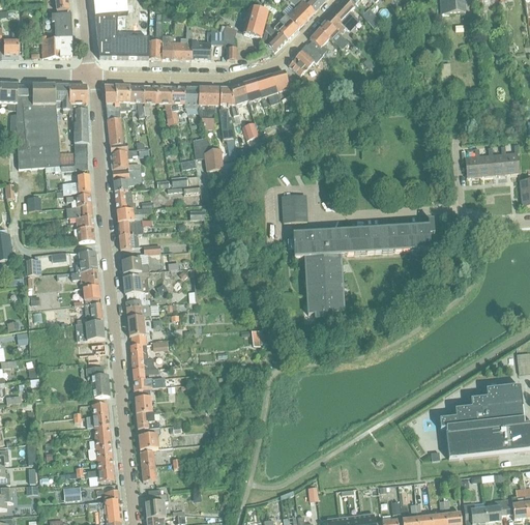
[(56,0),(57,8),(69,7),(68,0),(56,0)]
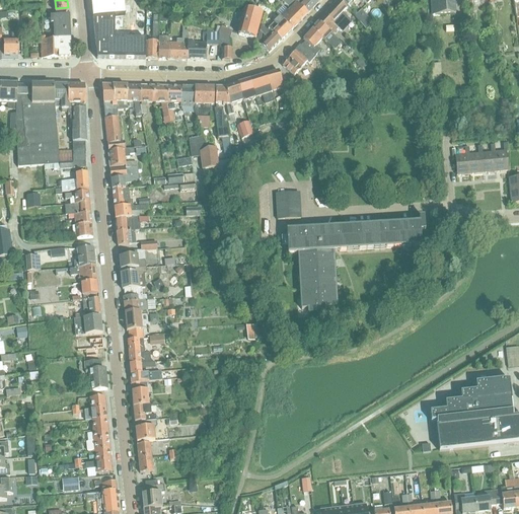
[(91,0),(92,14),(102,13),(115,12),(125,11),(124,0),(91,0)]
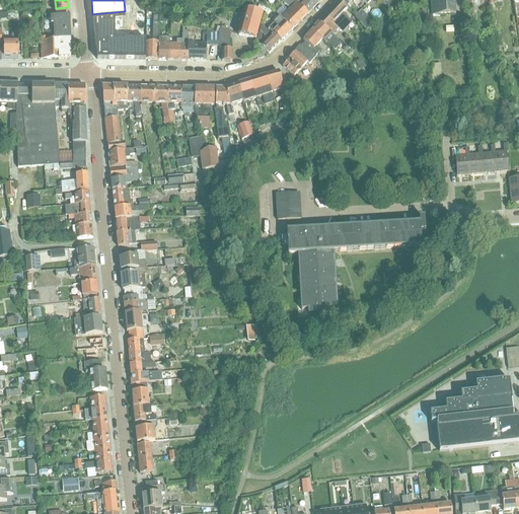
[(307,10),(295,0),(284,0),(289,5),(279,15),(292,26),(307,10)]
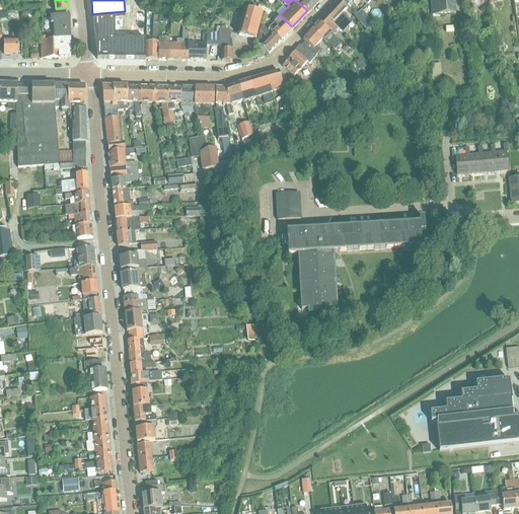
[(295,0),(307,10),(316,0),(295,0)]
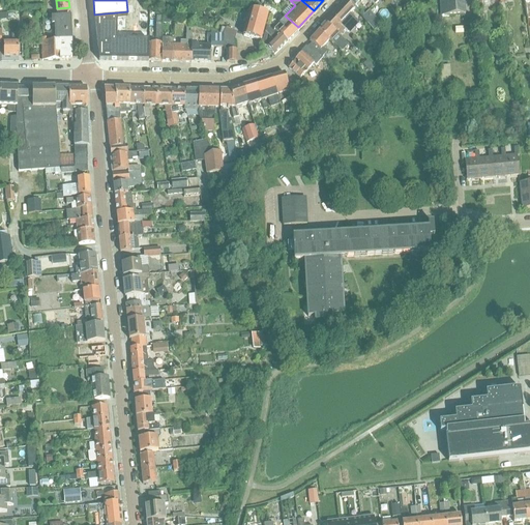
[(342,0),(324,19),(333,26),(336,29),(342,23),(344,25),(347,28),(357,17),(354,13),(349,9),(354,4),(353,3),(350,0),(342,0)]
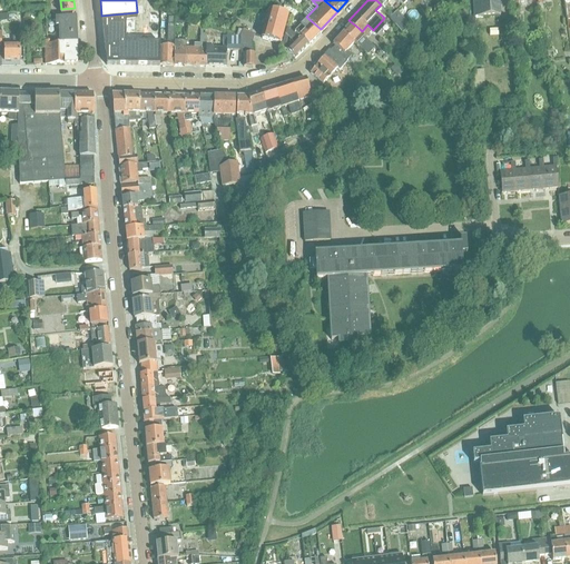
[(472,0),(473,12),(499,11),(498,0),(472,0)]
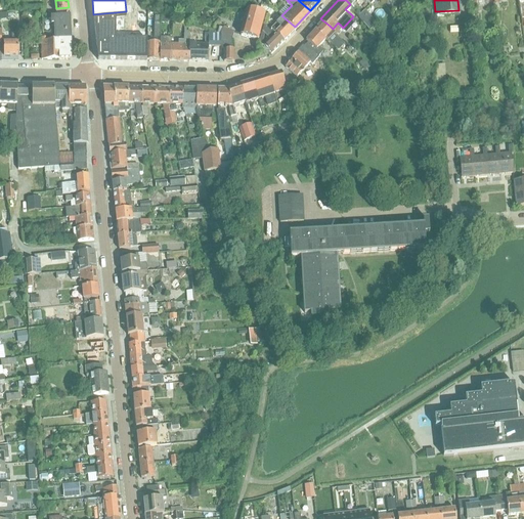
[(357,11),(369,27),(377,20),(364,5),(357,11)]
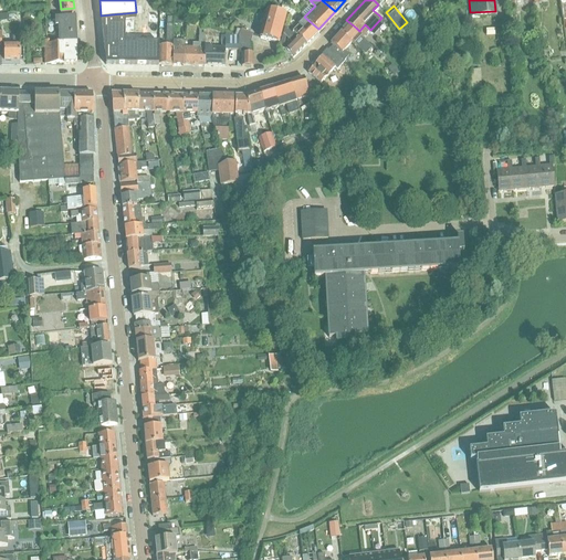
[(259,34),(276,39),(284,11),(266,7),(259,34)]
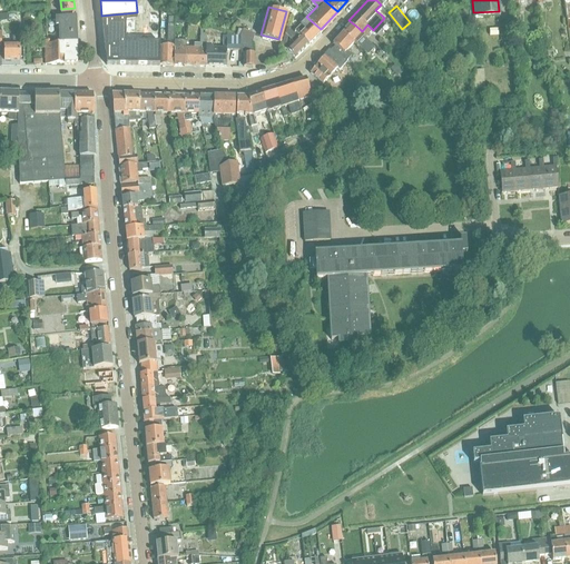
[(58,13),(59,39),(77,38),(76,13),(58,13)]
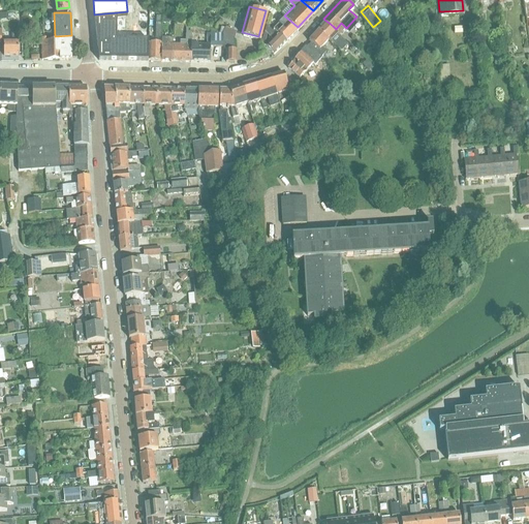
[(104,13),(94,14),(97,43),(98,56),(111,56),(116,56),(128,57),(128,56),(135,57),(148,57),(148,47),(148,39),(148,35),(116,35),(117,12),(104,13)]
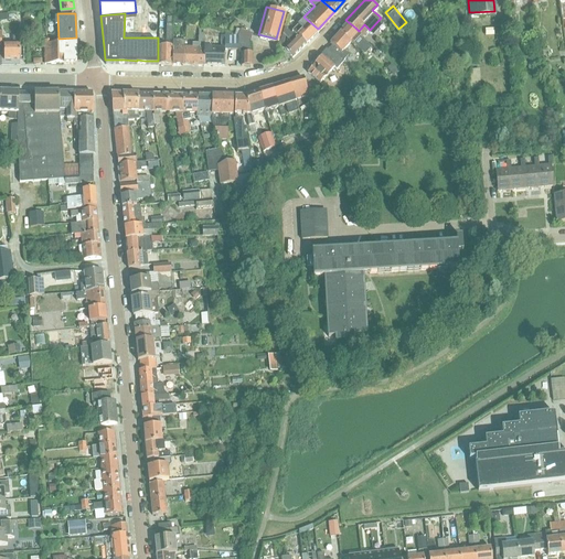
[(304,15),(290,29),(295,33),(297,32),(306,41),(318,29),(304,17),(304,15)]
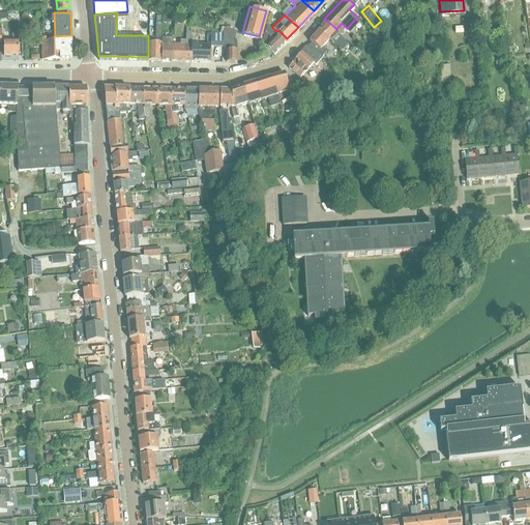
[(324,19),(318,25),(319,26),(330,36),(341,48),(348,41),(337,30),(336,29),(333,26),(324,19)]
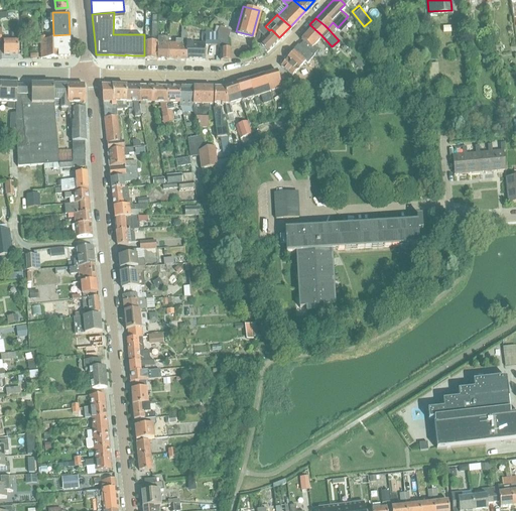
[(151,38),(144,38),(144,45),(144,55),(156,55),(156,32),(157,19),(152,19),(151,38)]
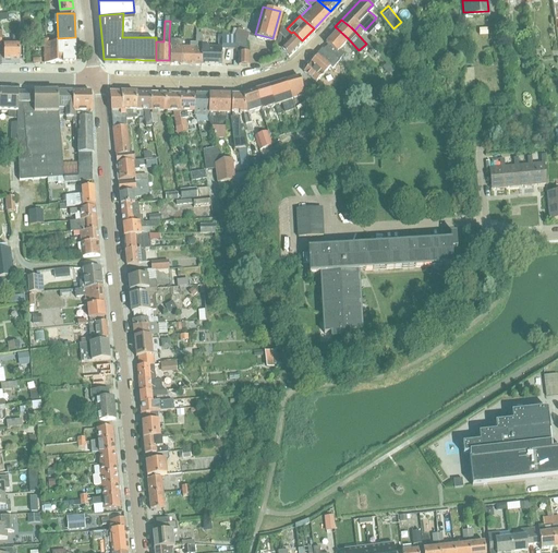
[(291,33),(287,28),(281,23),(278,31),(287,38),(280,46),(289,53),(302,40),(293,32),(291,33)]
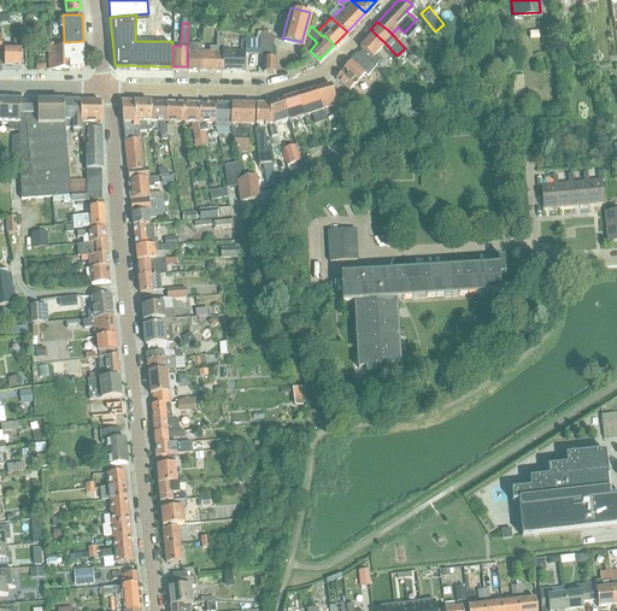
[(256,35),(272,40),(276,31),(263,27),(263,28),(258,27),(256,35)]
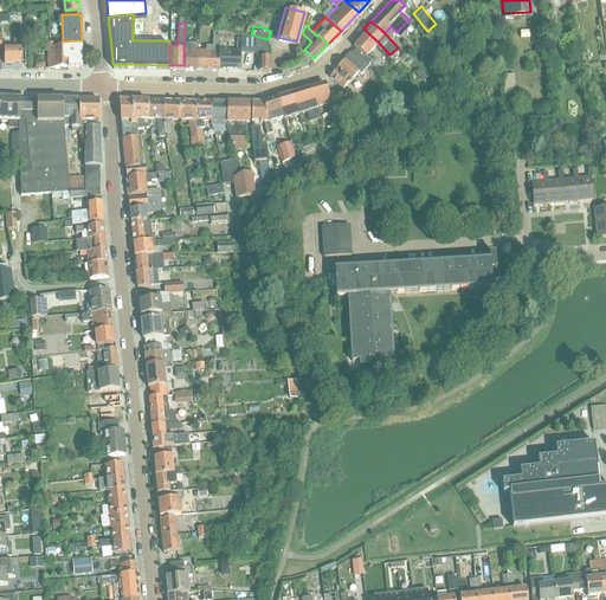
[(355,45),(353,47),(367,60),(373,55),(369,51),(378,42),(365,30),(354,43),(355,45)]
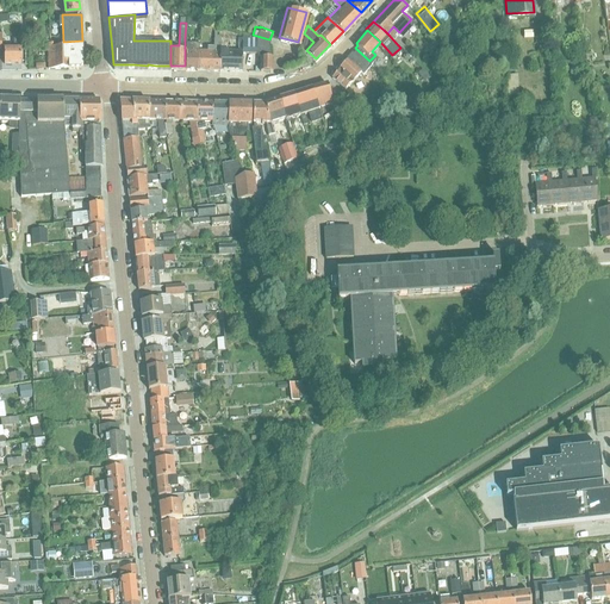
[(256,49),(260,54),(272,54),(269,39),(253,35),(247,33),(242,32),(242,33),(238,33),(238,49),(219,48),(219,67),(242,68),(242,49),(256,49)]
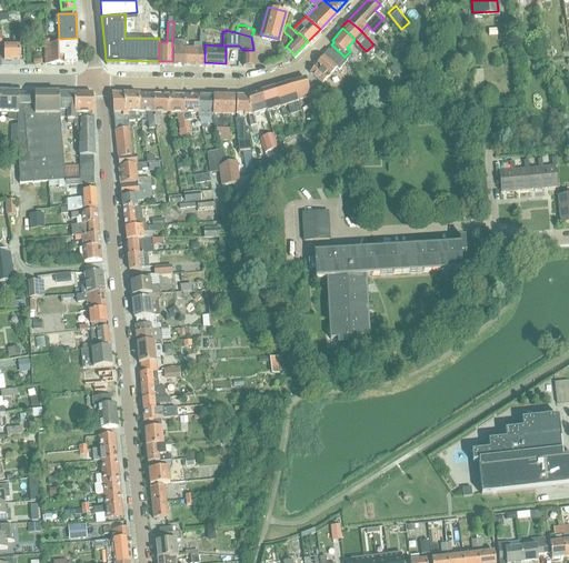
[(3,41),(3,54),(20,53),(19,32),(12,32),(12,41),(3,41)]
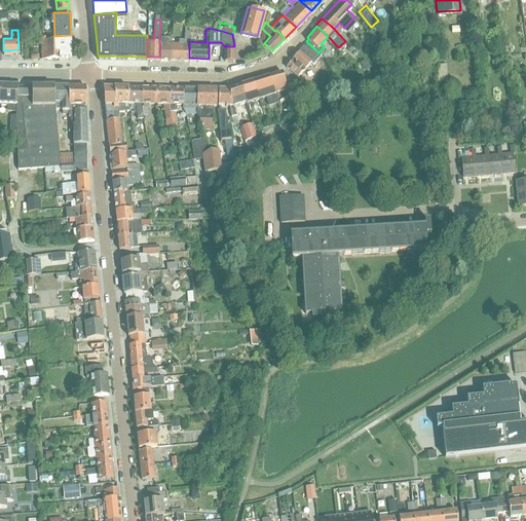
[(71,35),(54,36),(48,36),(48,33),(41,33),(42,56),(70,54),(71,52),(71,35)]
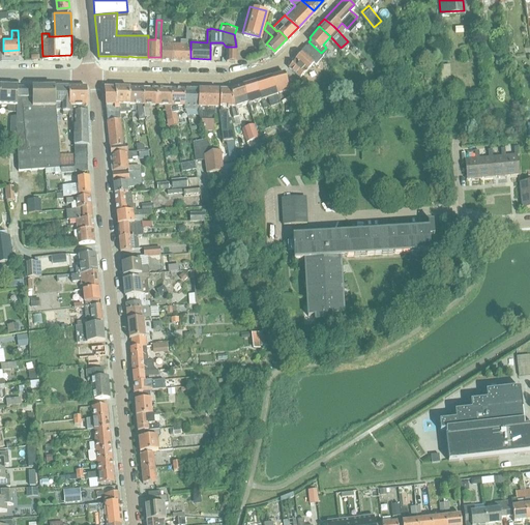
[(171,40),(172,40),(172,34),(160,33),(160,57),(170,57),(171,40)]
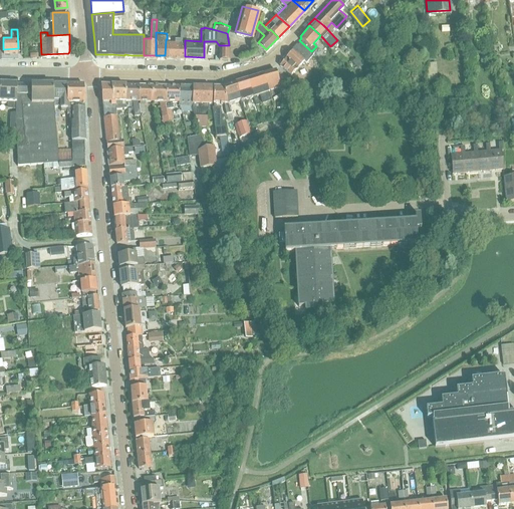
[(167,39),(166,39),(165,55),(185,56),(185,40),(185,37),(180,36),(180,35),(175,35),(174,39),(167,39)]
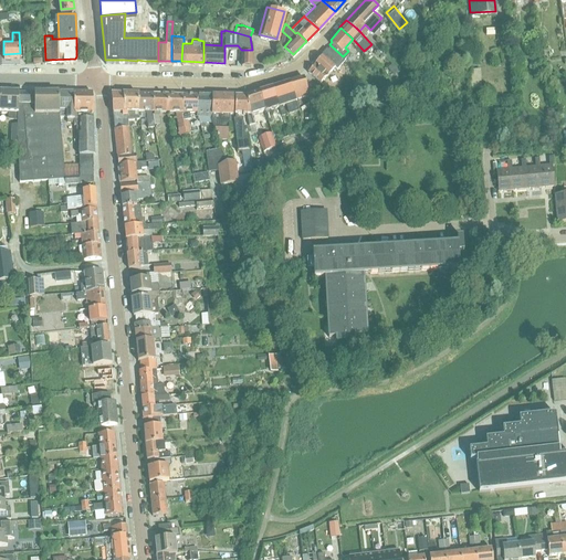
[(343,56),(329,44),(327,46),(325,45),(318,53),(320,54),(317,57),(315,57),(314,59),(314,60),(307,69),(320,80),(334,63),(336,65),(344,57),(343,56)]
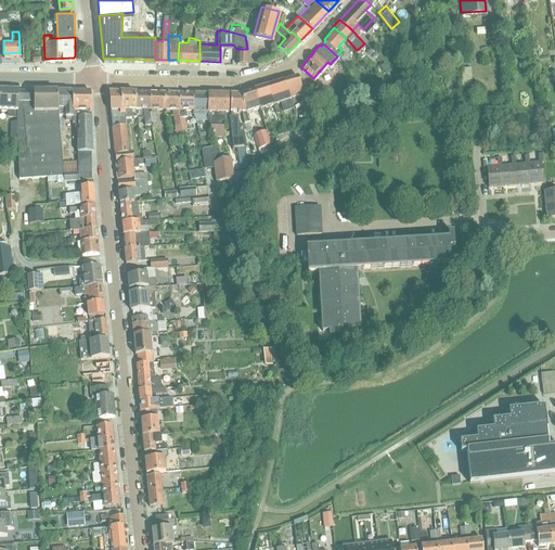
[(248,49),(236,49),(236,62),(239,62),(241,62),(246,62),(247,62),(247,56),(248,54),(248,51),(248,49)]
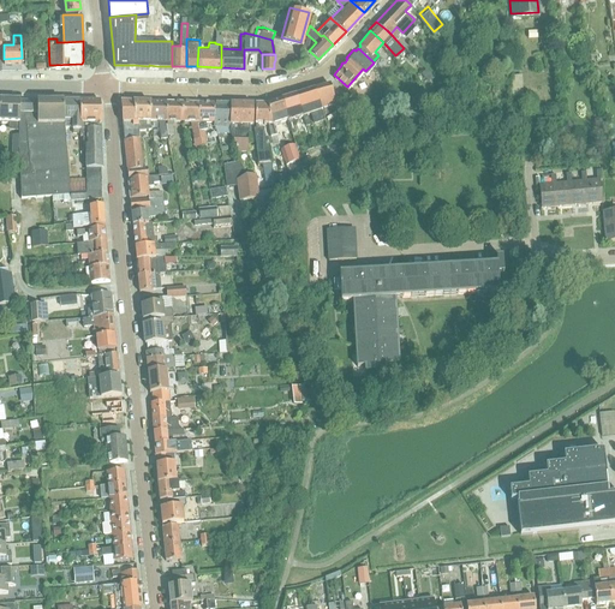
[(524,69),(513,69),(513,91),(524,90),(524,69)]
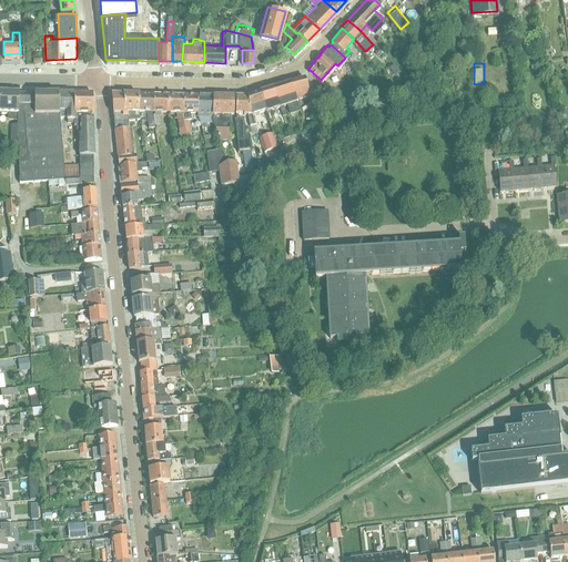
[(304,73),(273,83),(280,102),(282,111),(286,110),(283,101),(287,100),(290,109),(303,104),(300,94),(310,91),(304,73)]
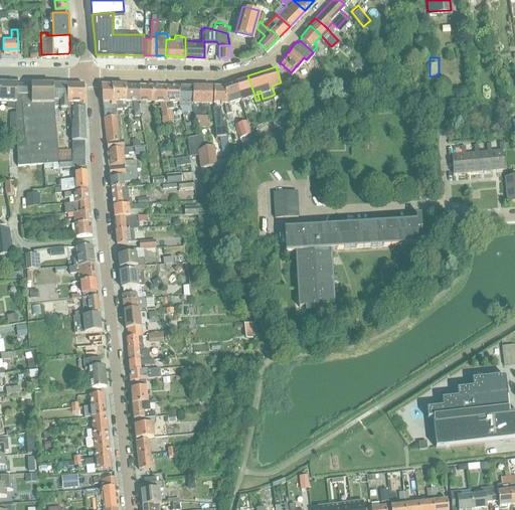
[(363,71),(358,77),(363,82),(368,77),(363,71)]
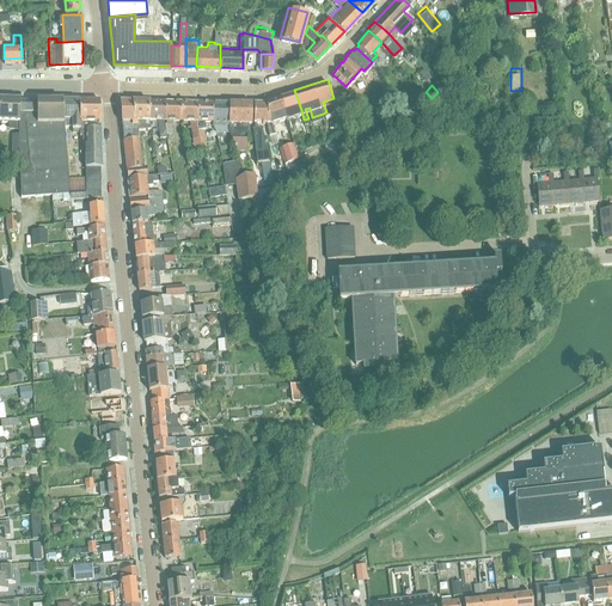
[(294,90),(279,95),(286,116),(287,117),(289,124),(295,122),(292,114),(301,110),(294,90)]
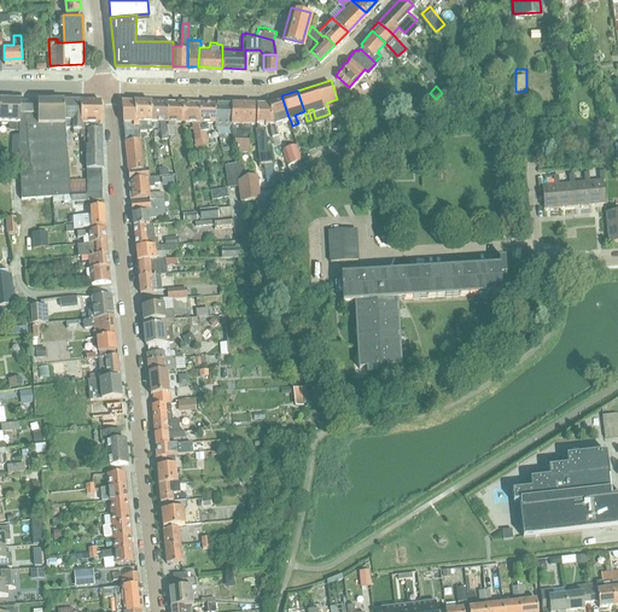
[(350,108),(361,117),(374,102),(363,92),(350,108)]
